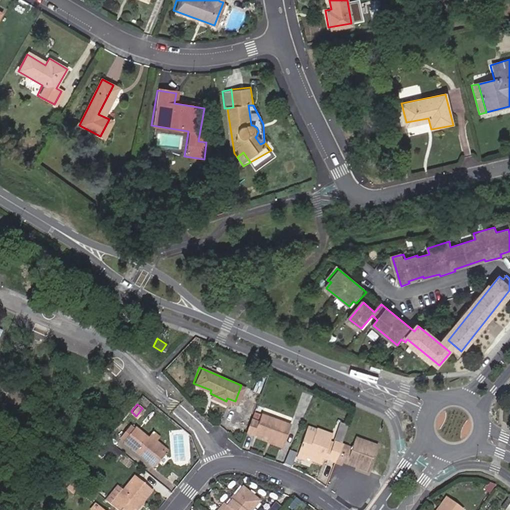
[(254,417),(247,415),(241,430),(248,433),(249,431),(264,436),(264,435),(280,440),(287,420),(257,411),(254,417)]
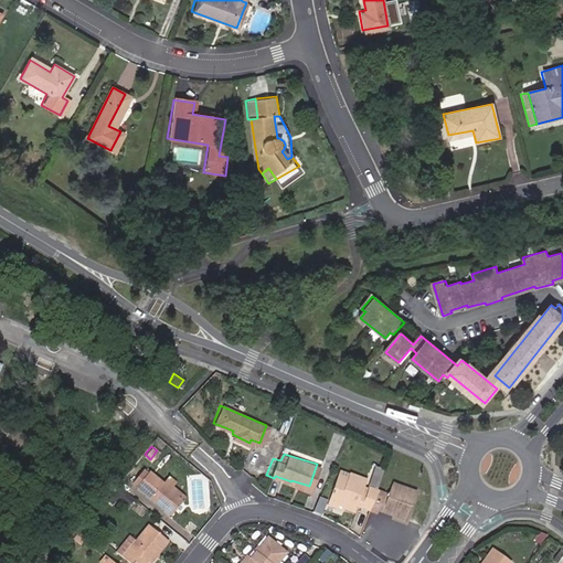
[(373,485),(381,465),(371,461),(364,480),(367,481),(373,485)]
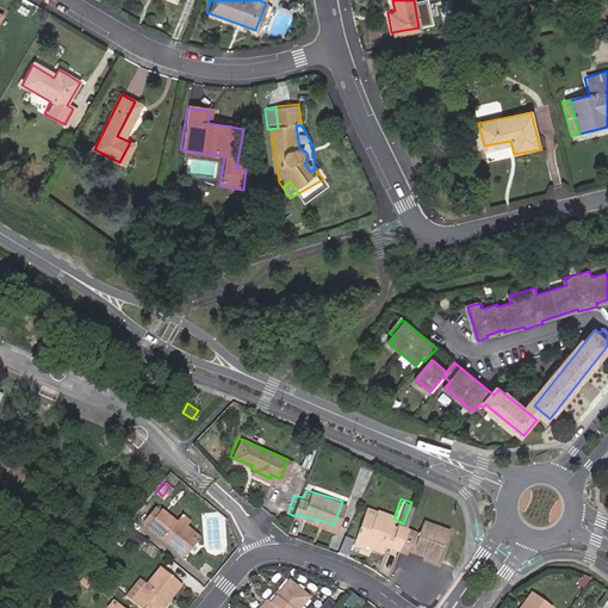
[(185,531),(171,519),(155,506),(141,522),(173,547),(185,531)]
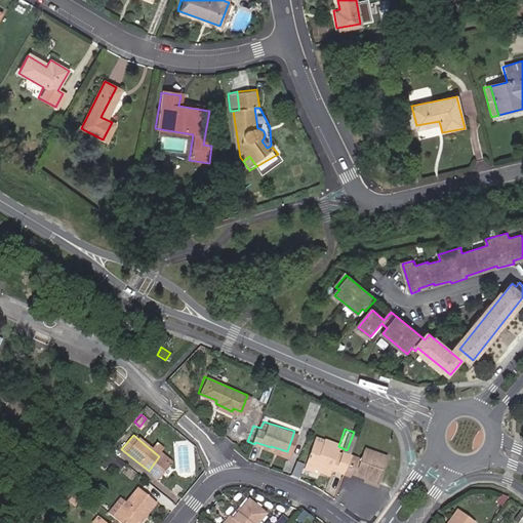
[(325,471),(327,466),(332,451),(336,440),(322,435),(321,439),(311,435),(300,463),(317,468),(325,471)]
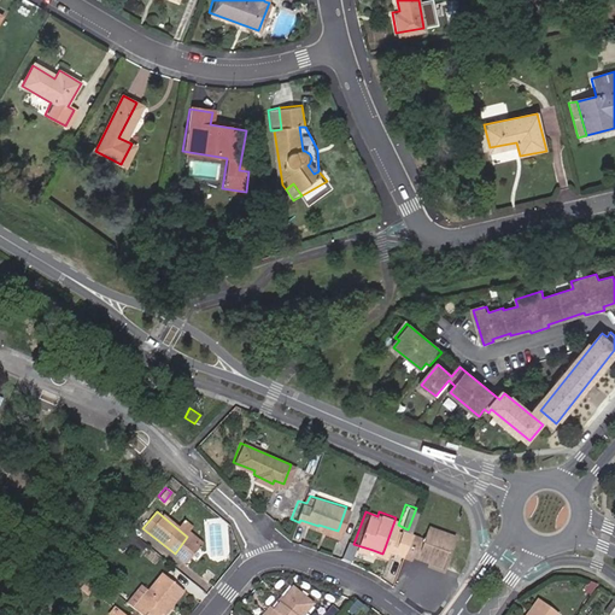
[(180,515),(173,525),(187,537),(175,554),(182,560),(198,538),(185,527),(188,522),(180,515)]
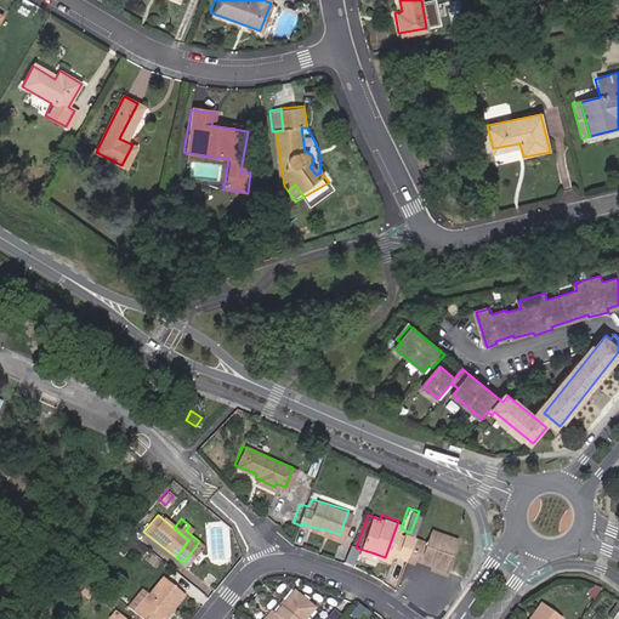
[(410,533),(401,556),(410,560),(412,557),(426,562),(424,567),(441,574),(455,537),(427,526),(422,537),(410,533)]
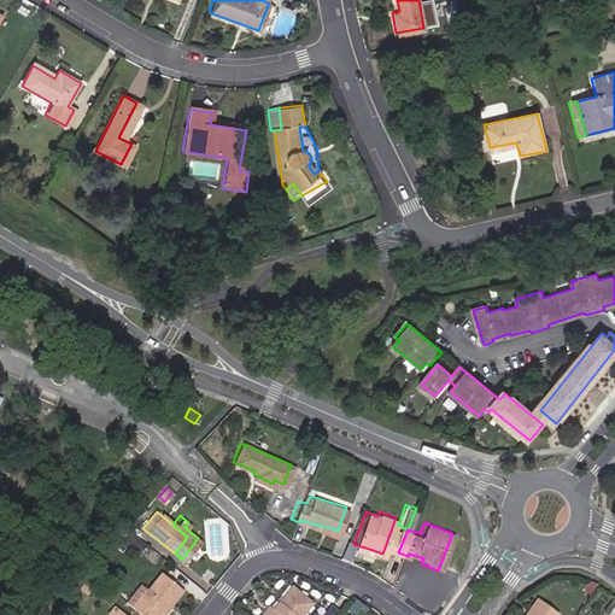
[(335,537),(338,531),(318,525),(318,526),(317,529),(335,537)]
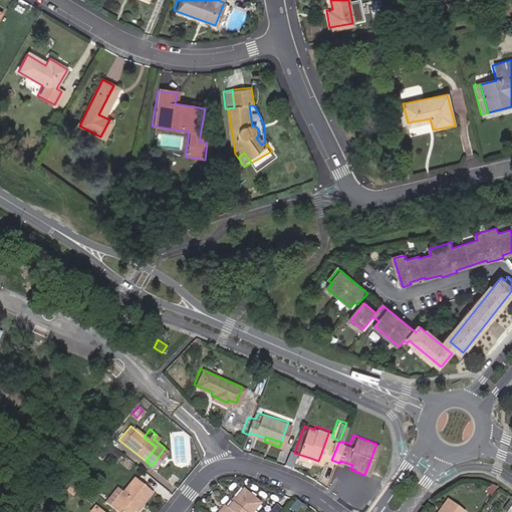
[(331,460),(339,441),(333,438),(331,444),(325,458),(331,460)]
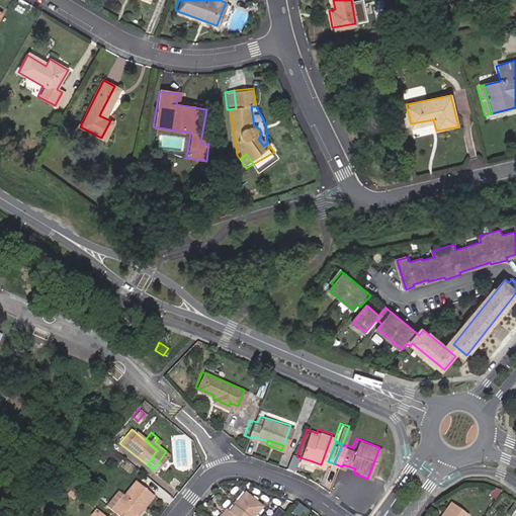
[(328,461),(334,447),(328,445),(323,459),(328,461)]
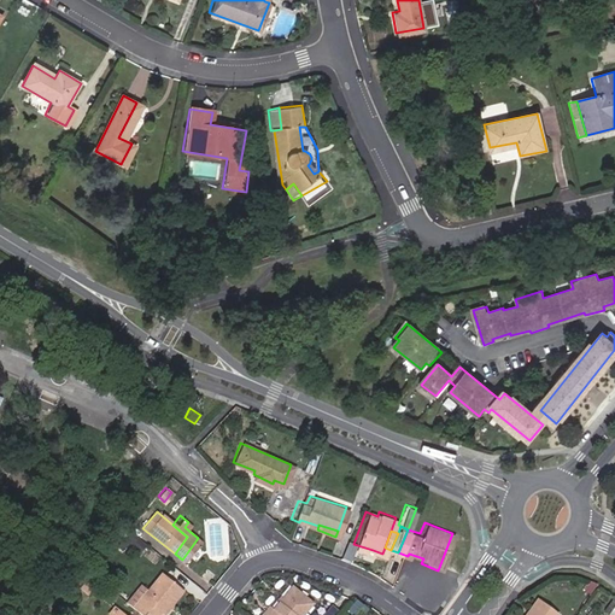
[(373,550),(353,544),(352,548),(372,554),(373,550)]
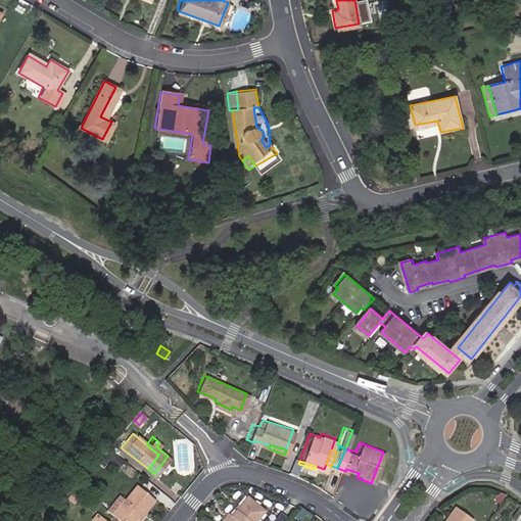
[(122,499),(109,514),(117,520),(132,520),(151,498),(134,483),(122,499)]
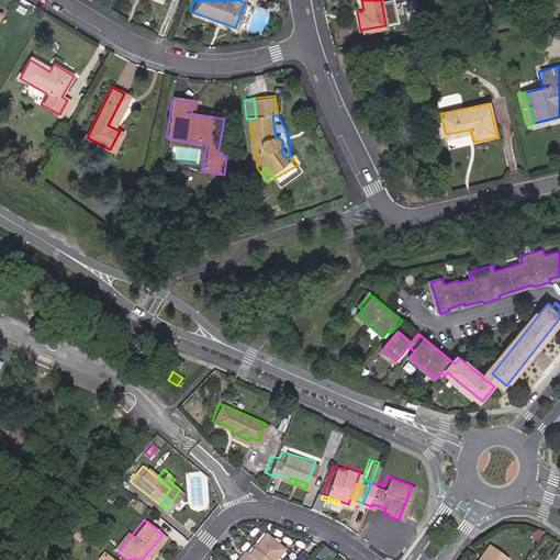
[(89,529),(80,522),(71,534),(79,540),(89,529)]
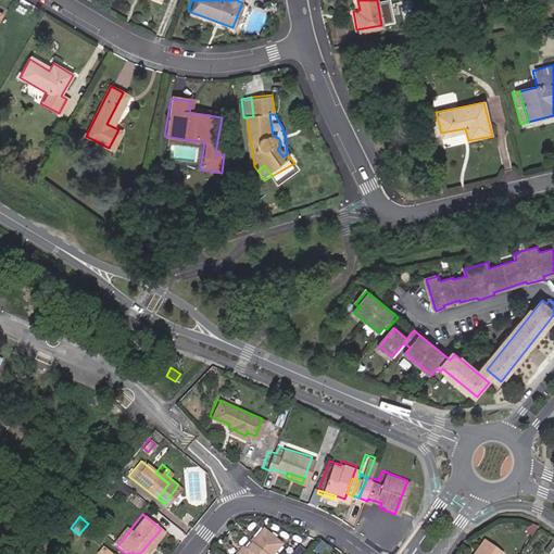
[(110,541),(116,546),(129,530),(123,525),(110,541)]
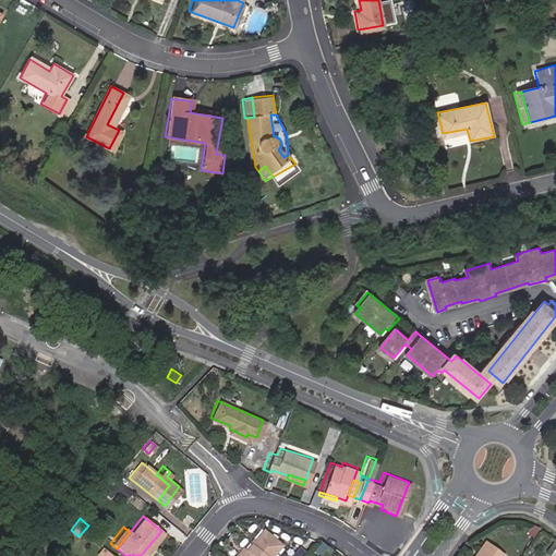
[(233,554),(237,555),(265,555),(278,541),(261,527),(244,550),(240,545),(233,554)]
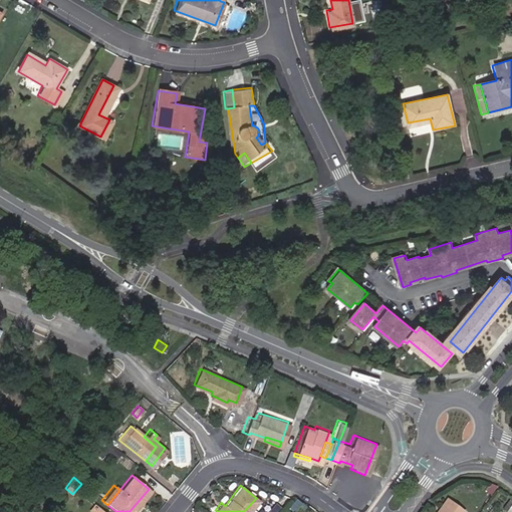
[(270,496),(261,489),(256,495),(266,502),(270,496)]
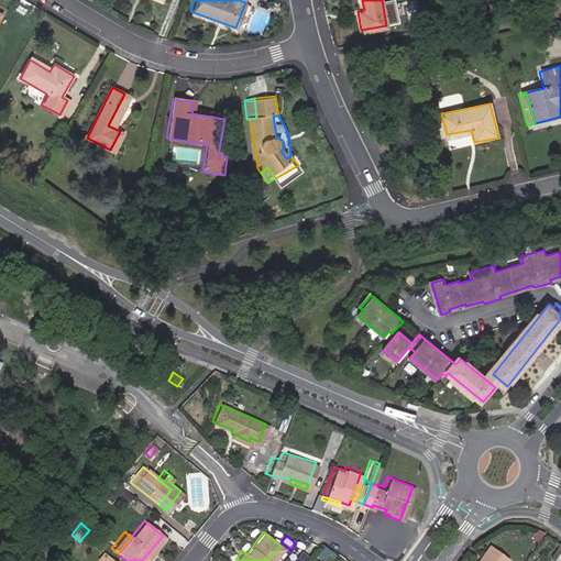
[(488,542),(476,559),(480,560),(492,545),(488,542)]
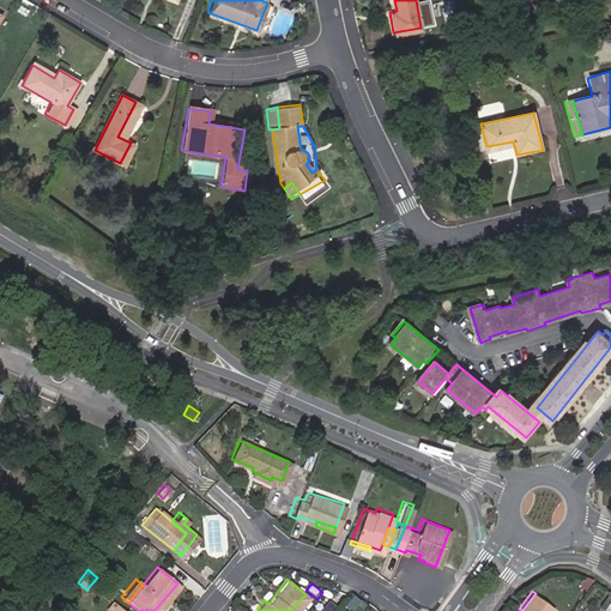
[(522,610),(519,609),(516,610),(548,610),(552,605),(536,593),(522,610)]
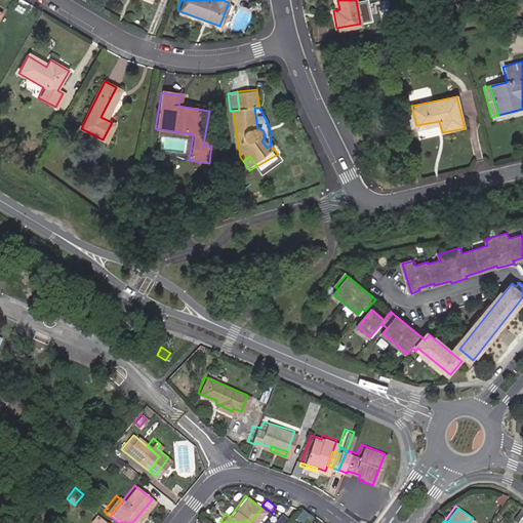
[(90,522),(94,522),(99,518),(93,513),(86,520),(90,522)]
